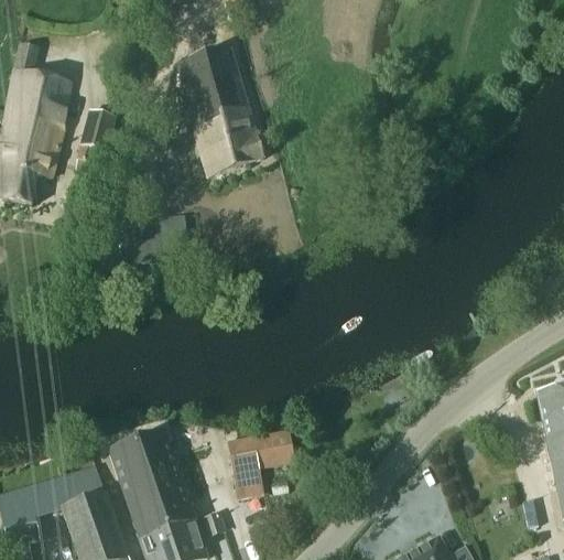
[(51,176),(71,81),(29,73),(36,45),(19,41),(0,133),(0,197),(30,205),(36,173),(51,176)]
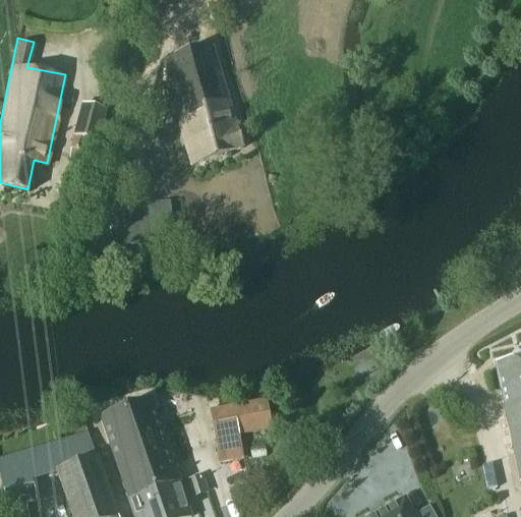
[(189,163),(243,146),(215,47),(197,48),(161,58),(178,120),(189,163)]
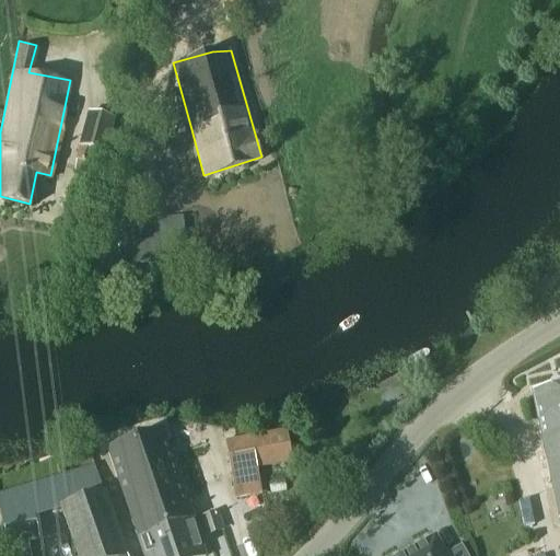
[(86,115),(76,157),(88,159),(95,161),(98,148),(105,120),(86,115)]
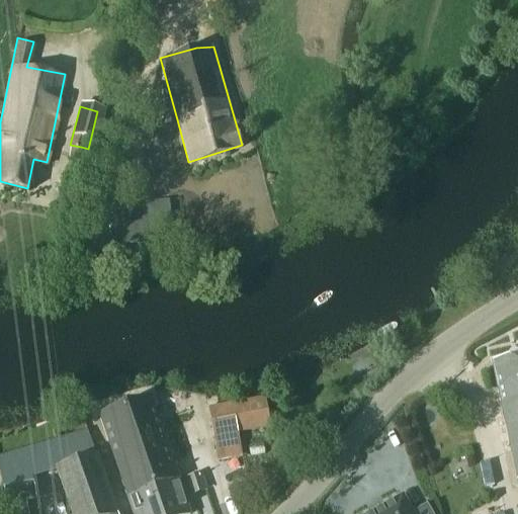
[(123,224),(137,177),(99,166),(86,212),(123,224)]
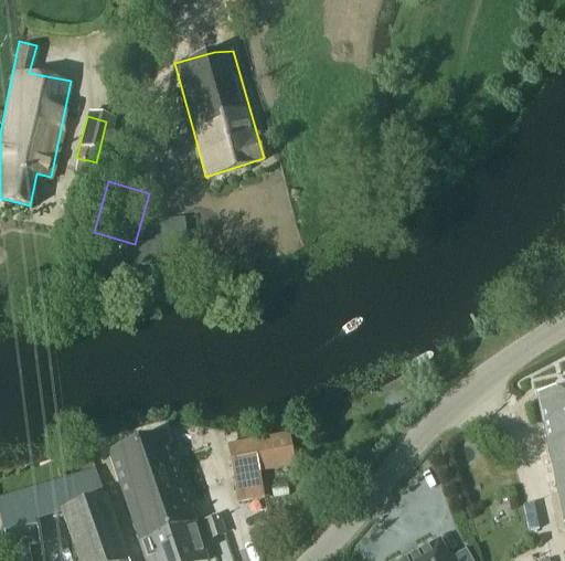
[(563,521),(564,520),(564,385),(536,392),(563,521)]
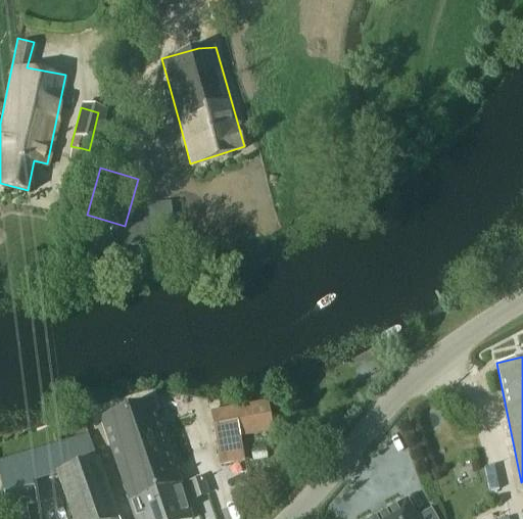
[(240,433),(273,427),(267,397),(209,408),(220,462),(244,457),(240,433)]
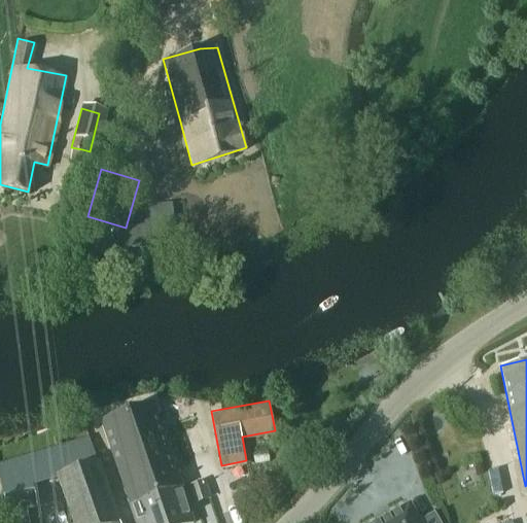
[(102,418),(129,501),(160,491),(165,507),(170,504),(175,522),(184,522),(192,521),(154,402),(102,418)]
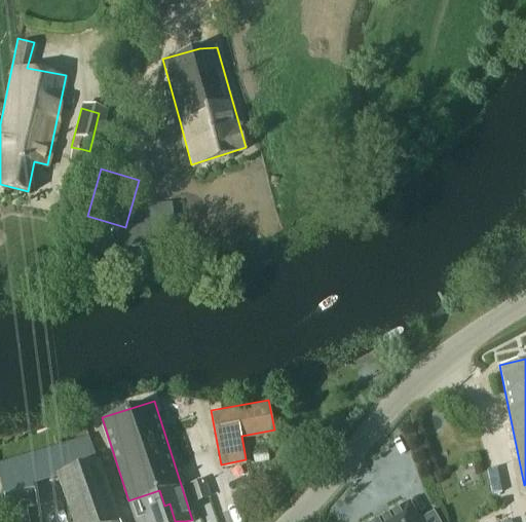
[(72,521),(118,521),(87,435),(0,459),(0,476),(7,508),(35,501),(31,481),(57,473),(72,521)]
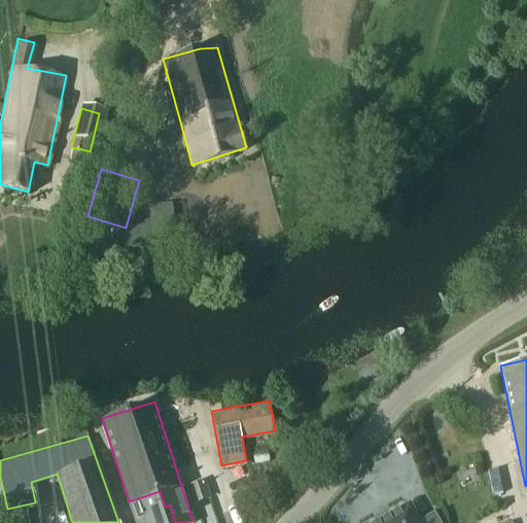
[(135,522),(175,522),(170,504),(165,507),(160,491),(129,501),(135,522)]
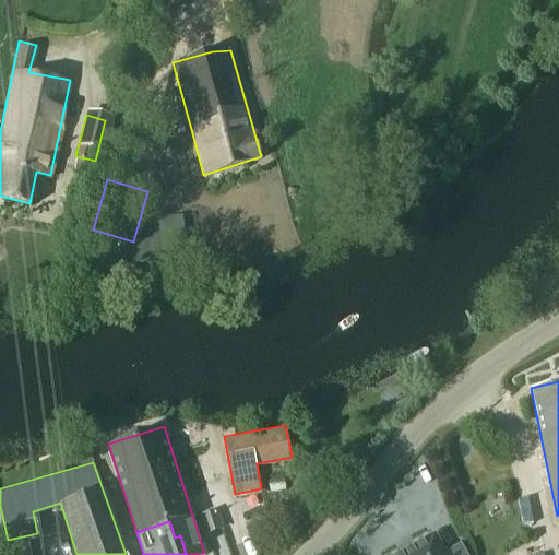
[(435,529),(389,554),(468,554),(461,540),(445,548),(435,529)]
